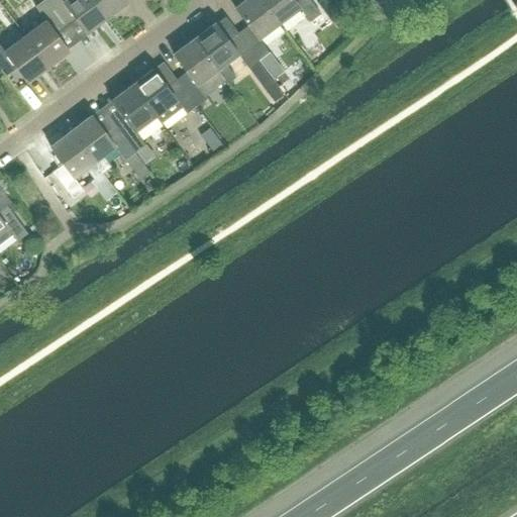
[(45,20),(25,35),(48,67),(70,52),(56,33),(66,26),(45,0),(44,0),(35,7),(45,20)]
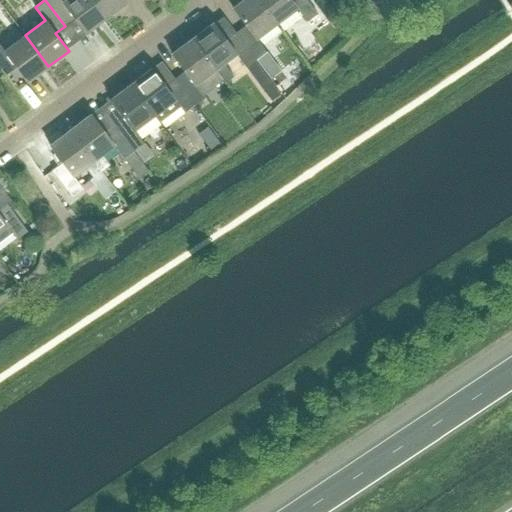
[(86,33),(106,17),(93,0),(64,0),(63,1),(62,0),(45,0),(65,26),(75,19),(86,33)]
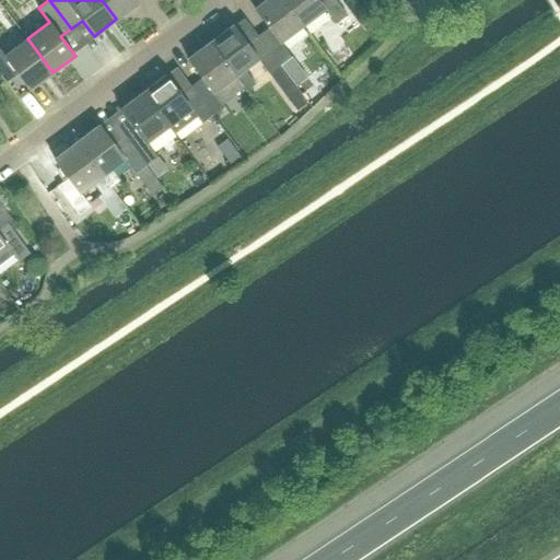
[(102,0),(116,19),(139,1),(138,0),(102,0)]
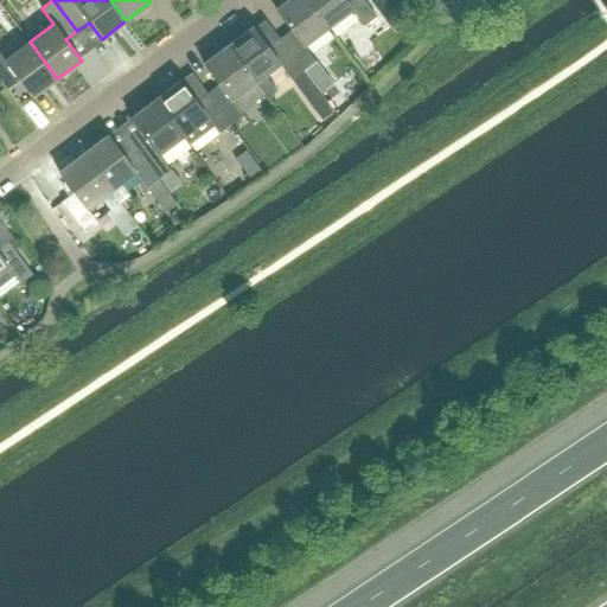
[(304,45),(327,27),(306,0),(287,0),(275,10),(291,30),(280,38),(304,70),(315,61),(304,45)]
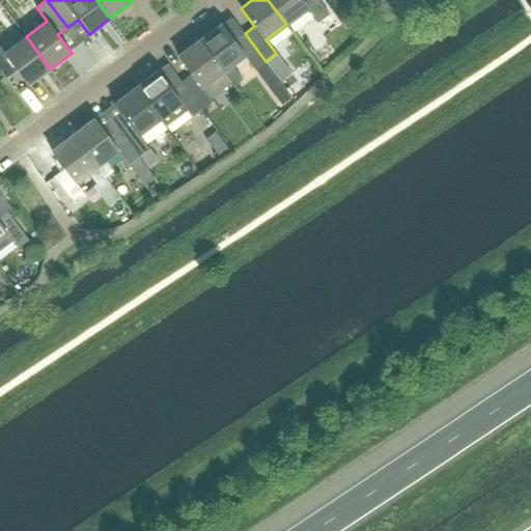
[(268,0),(286,24),(308,8),(318,22),(329,14),(318,0),(268,0)]
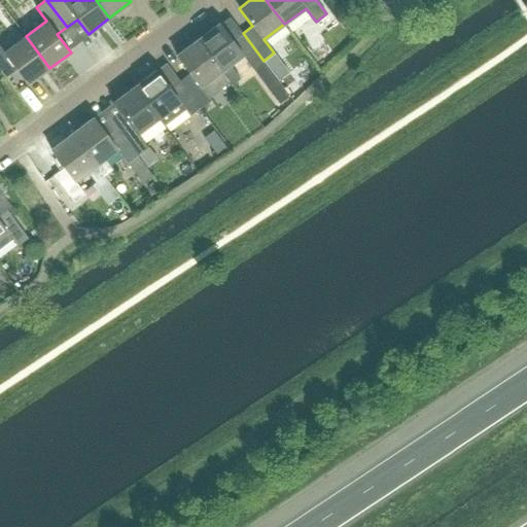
[(264,61),(243,33),(233,40),(219,23),(198,39),(221,71),(232,85),(241,78),(231,65),(243,56),(253,69),(264,61)]
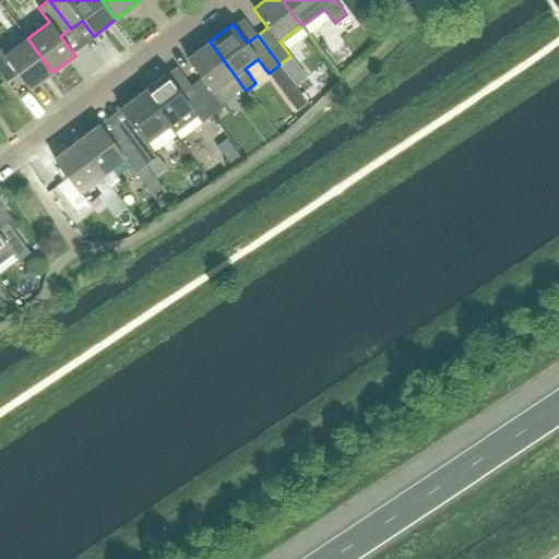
[(30,90),(52,72),(27,38),(6,56),(0,48),(0,72),(8,82),(18,74),(30,90)]
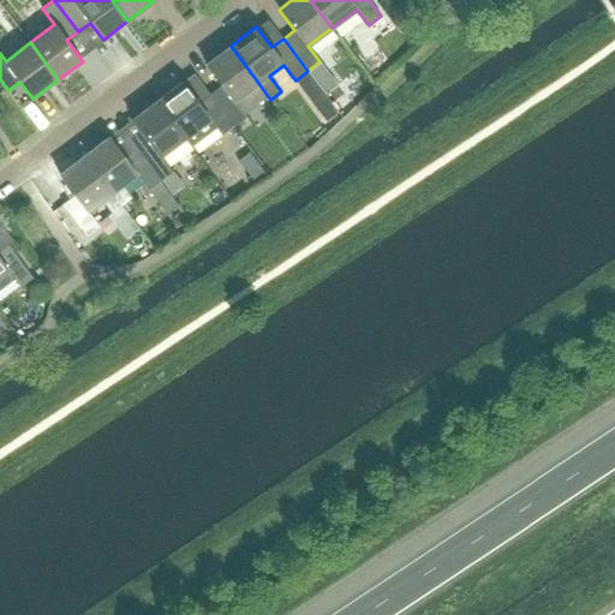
[(236,101),(258,83),(231,46),(206,65),(221,85),(210,94),(234,126),(248,117),(236,101)]
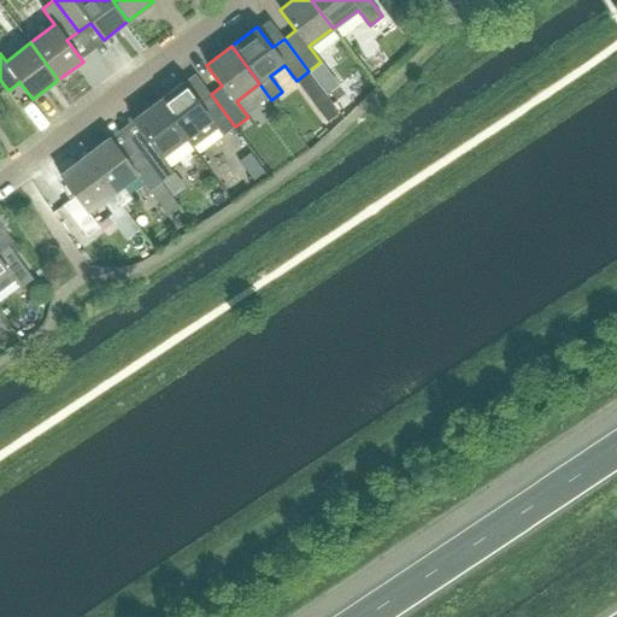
[(223,136),(235,127),(211,94),(199,103),(183,82),(158,101),(186,139),(211,121),(223,136)]
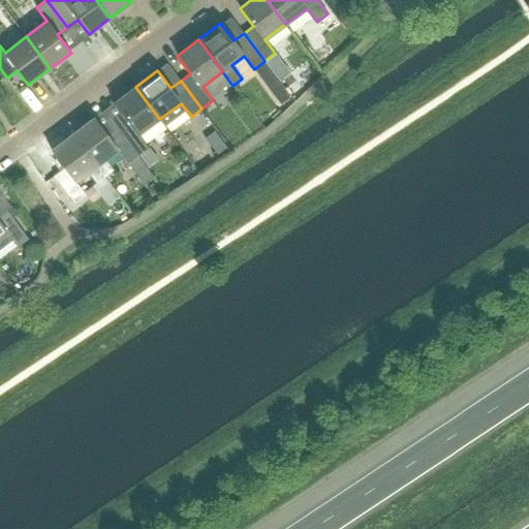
[(139,134),(159,119),(135,87),(114,102),(127,121),(118,128),(138,156),(146,166),(155,159),(147,149),(150,148),(139,134)]
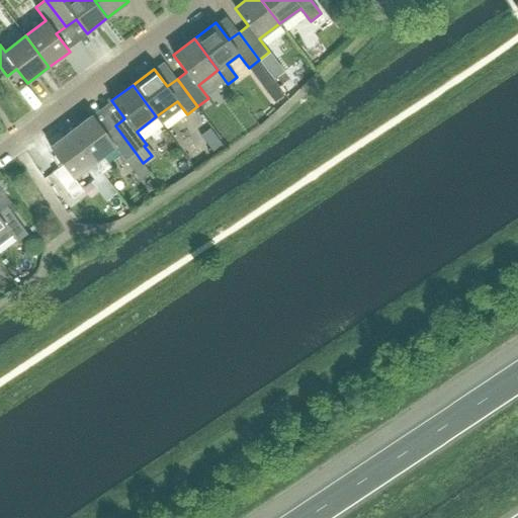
[(124,161),(136,153),(115,125),(105,133),(92,115),(71,131),(102,172),(110,166),(103,156),(114,147),(124,161)]
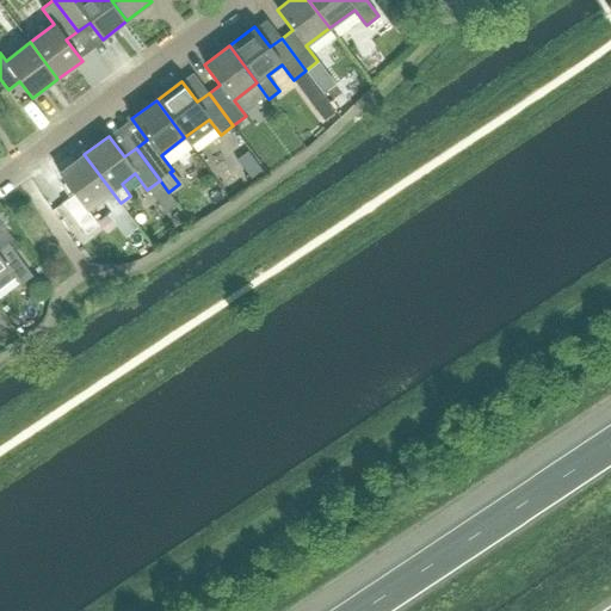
[(110,210),(121,203),(84,154),(59,173),(74,193),(62,203),(86,235),(99,226),(87,209),(102,199),(110,210)]
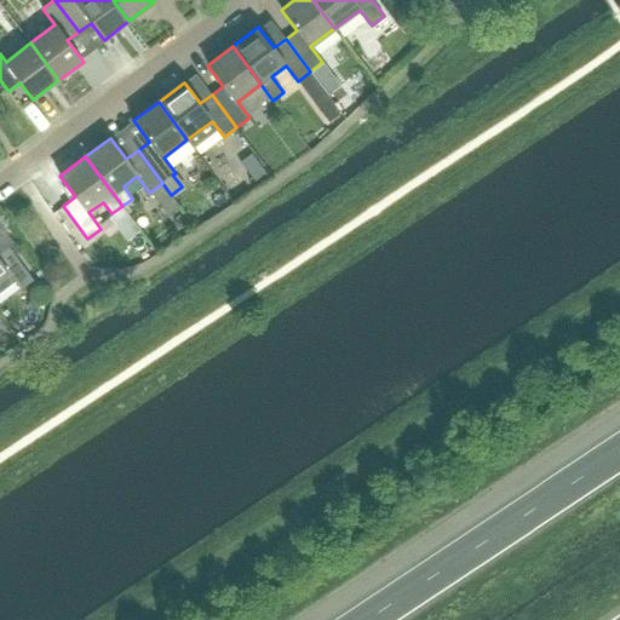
[(0,277),(7,274),(19,290),(33,280),(7,247),(0,252),(0,277)]
